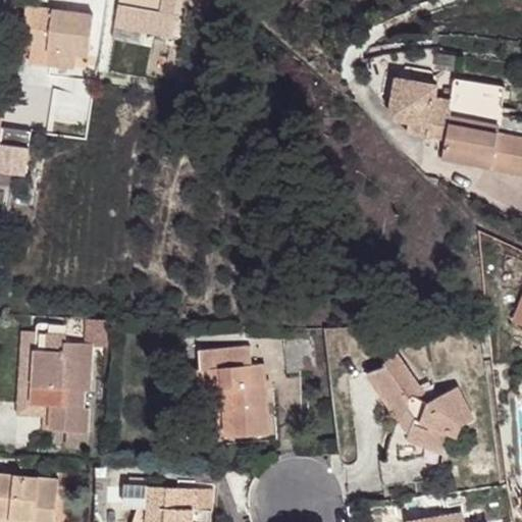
[(119,0),(119,2),(170,12),(169,16),(178,18),(183,0),(119,0)]
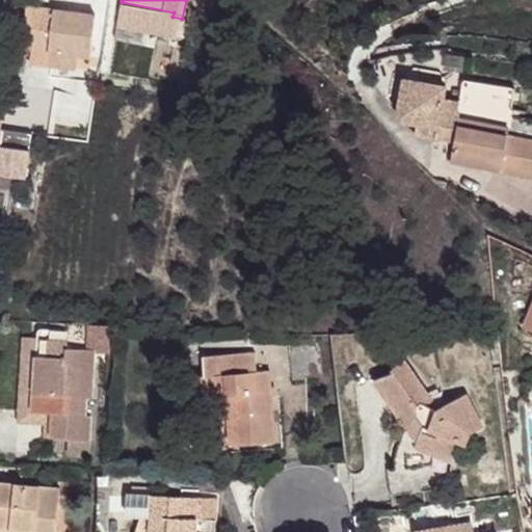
[(96,15),(27,5),(22,48),(25,48),(24,55),(30,56),(31,49),(77,55),(89,56),(96,15)]
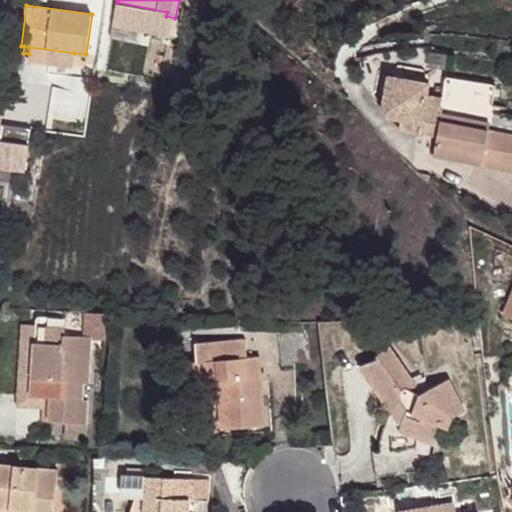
[(30,47),(29,54),(28,60),(73,66),(74,53),(30,47)]
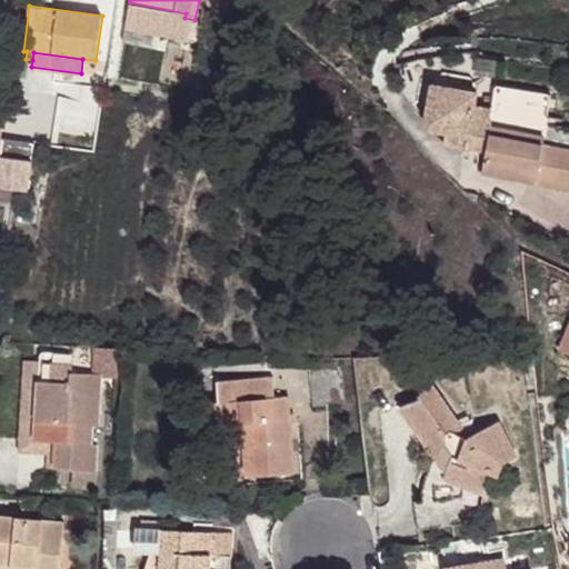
[(425,121),(431,132),(445,135),(467,138),(465,150),(486,153),(491,127),(492,119),(490,119),(491,108),(475,105),(477,92),(431,85),(425,121)]
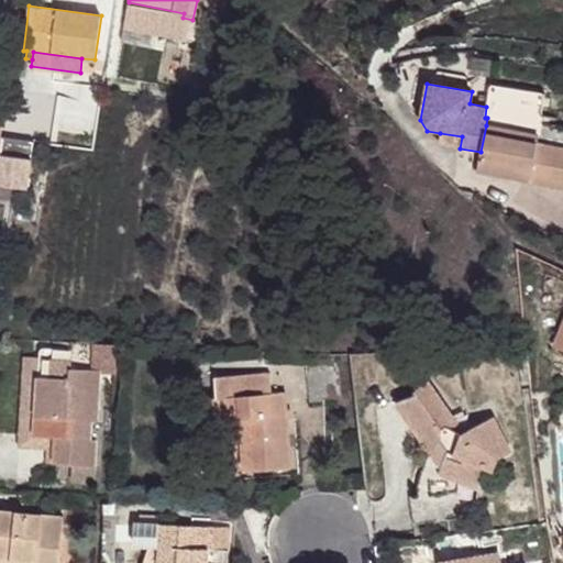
[(490,85),(486,107),(541,116),(544,94),(490,85)]
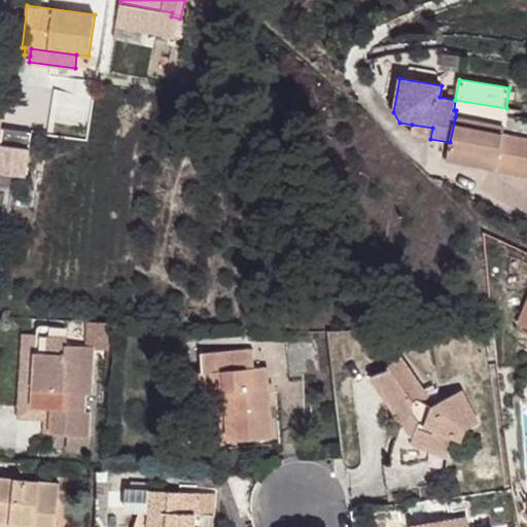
[(34,105),(30,132),(34,133),(34,134),(50,136),(55,109),(34,105)]
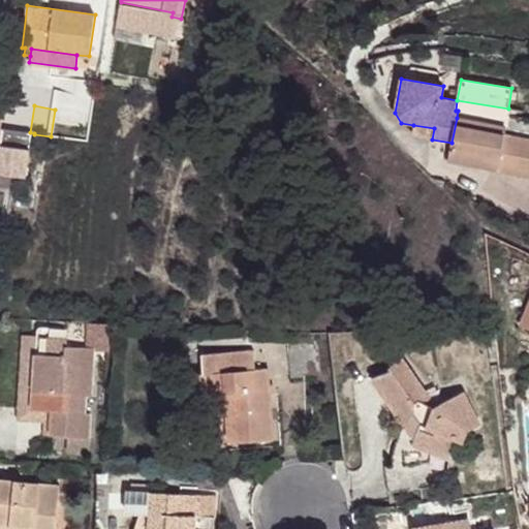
[(452,143),(447,160),(519,175),(525,139),(504,136),(480,131),(483,123),(457,118),(452,143)]
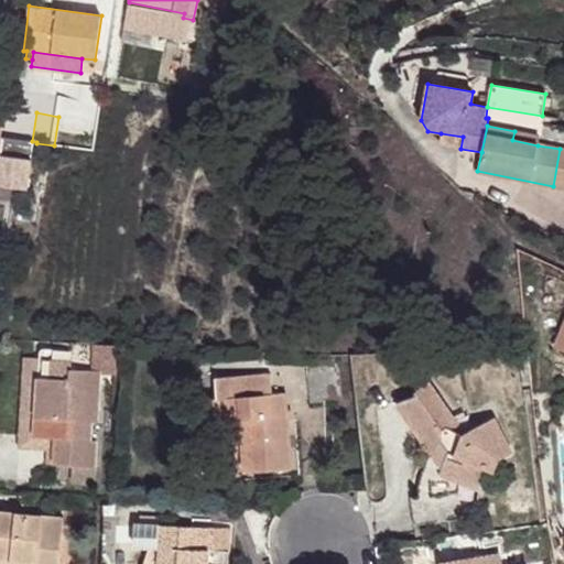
[(514,131),(512,140),(538,145),(540,137),(514,131)]
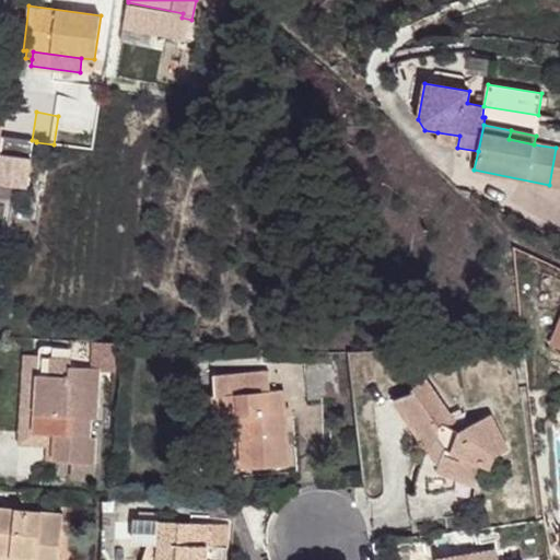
[(459,136),(438,132),(436,143),(457,148),(459,136)]
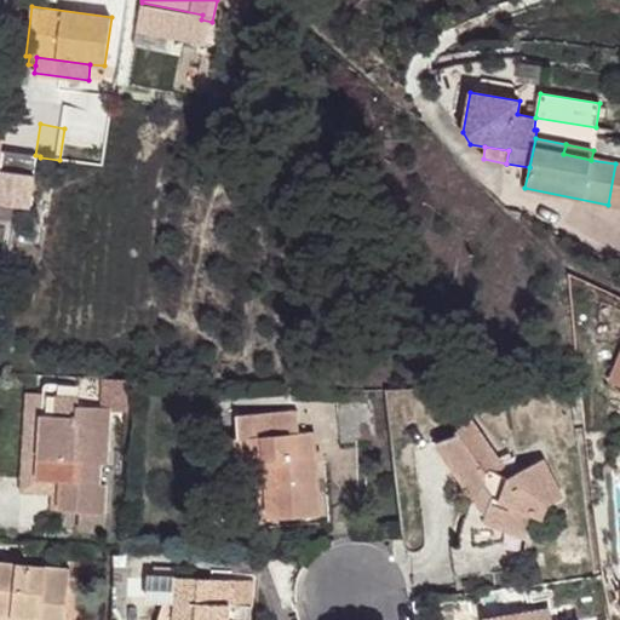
[(16,153),(0,149),(0,195),(1,189),(9,190),(16,153)]
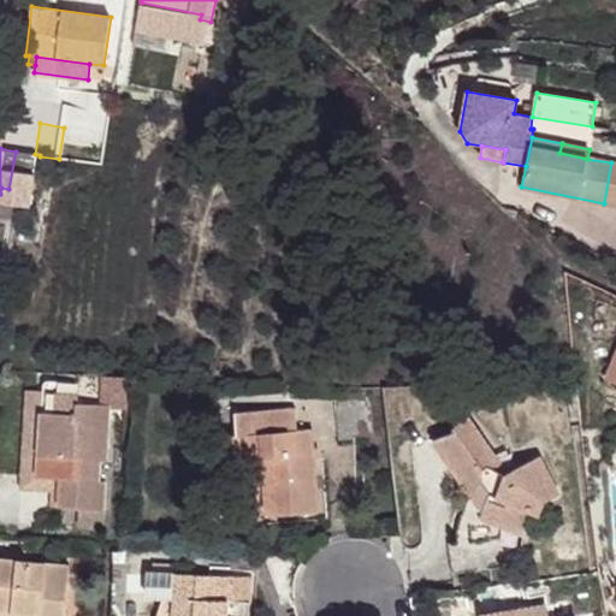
[(35,154),(16,152),(9,189),(1,188),(0,194),(0,201),(18,205),(19,191),(33,193),(40,157),(40,155),(35,154)]
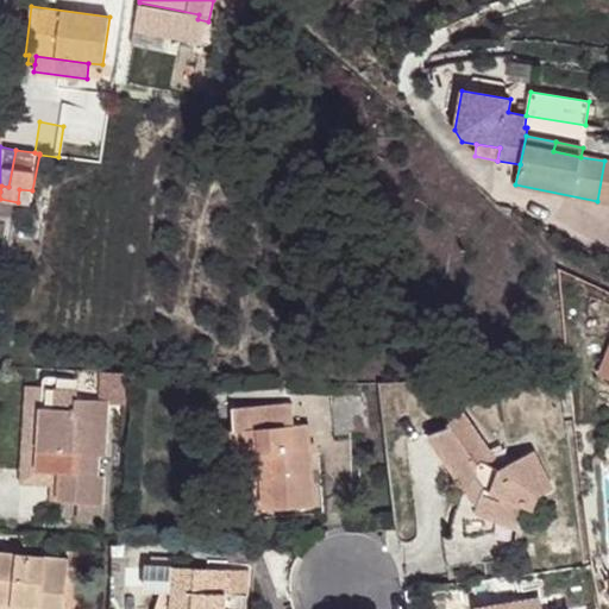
[(608,162),(604,161),(597,201),(608,203),(608,162)]
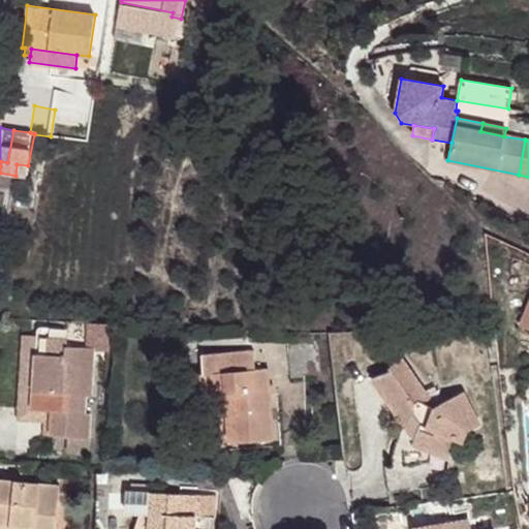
[(528,301),(520,323),(528,327),(528,301)]
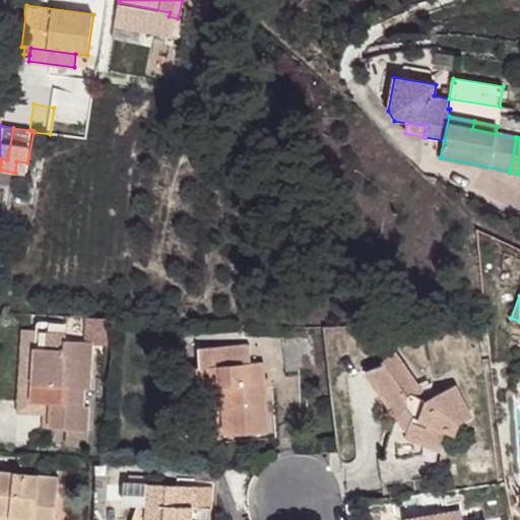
[(86,318),(85,341),(107,342),(107,319),(86,318)]
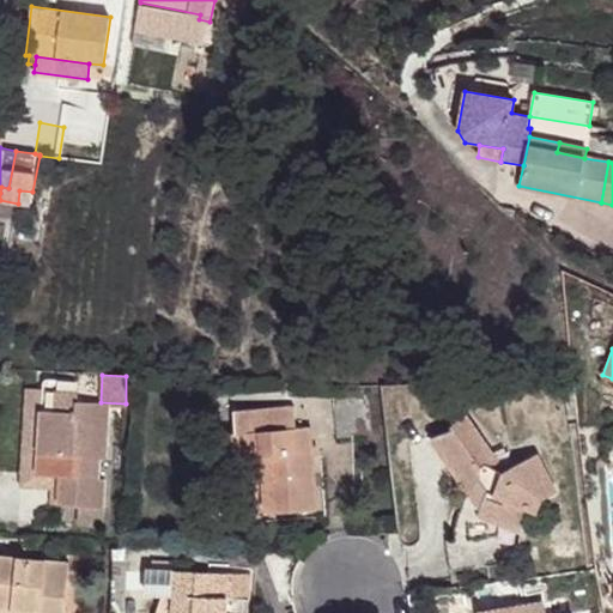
[(65,474),(64,503),(83,504),(103,505),(104,480),(98,480),(99,459),(105,459),(108,402),(77,401),(77,390),(70,390),(71,380),(47,378),(44,380),(43,382),(43,388),(41,388),(36,473),(65,474)]
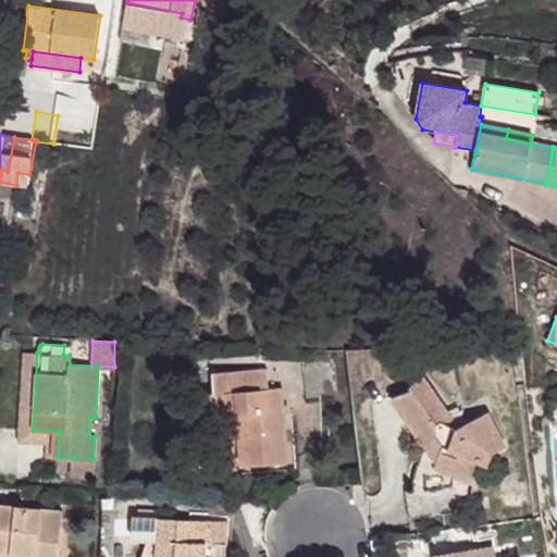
[(58,457),(59,431),(33,430),(37,353),(24,353),(19,442),(46,444),(45,457),(58,457)]
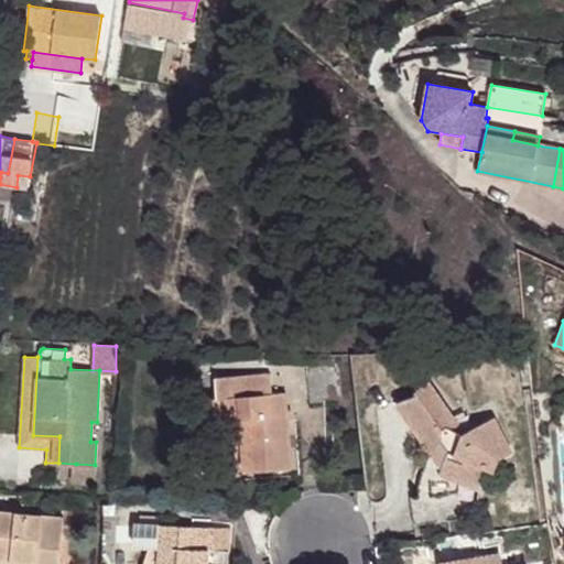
[(338,366),(308,369),(307,375),(311,401),(342,398),(338,366)]
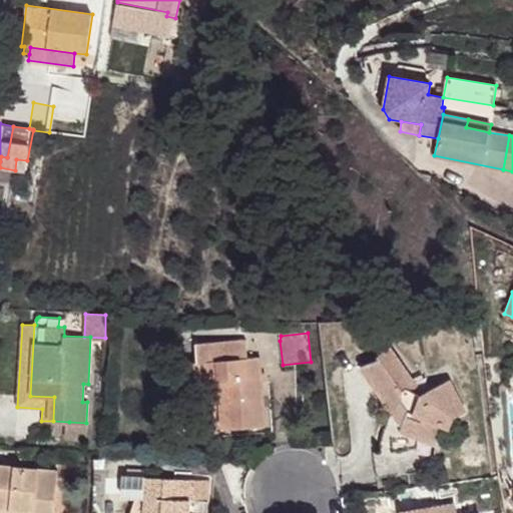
[(197,361),(199,383),(218,382),(220,406),(221,430),(266,426),(260,357),(247,358),(245,339),(196,343),(197,361)]
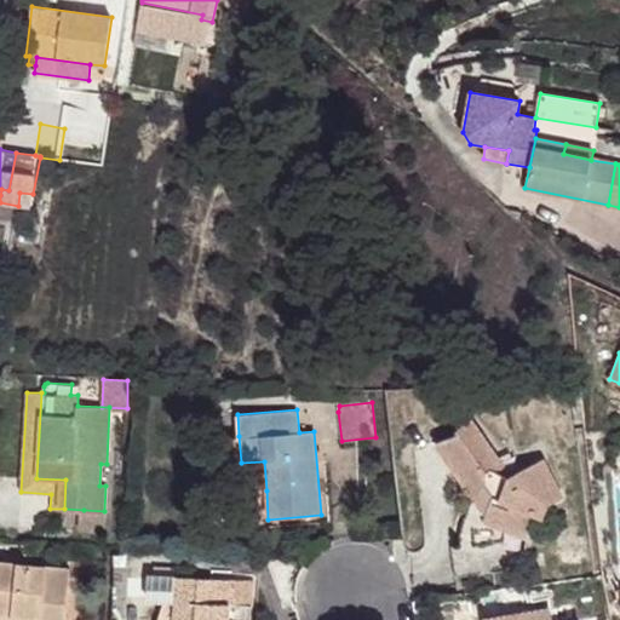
[(437,443),(475,498),(486,489),(492,498),(486,514),(483,521),(504,529),(528,539),(533,512),(563,497),(544,458),(510,475),(471,419),(455,430),(458,434),(437,443)]
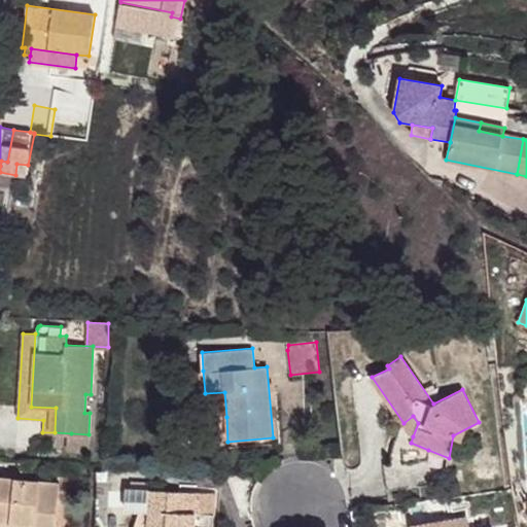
[(203,371),(192,371),(195,397),(215,395),(216,417),(226,417),(224,392),(205,393),(203,371)]
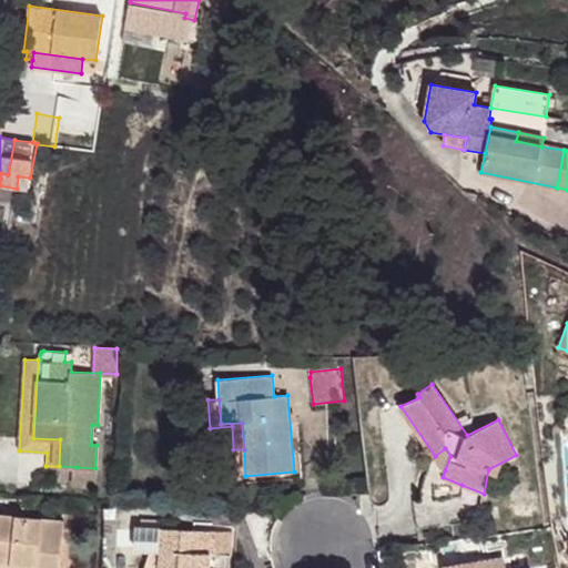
[(445,448),(435,456),(445,470),(450,456),(445,448)]
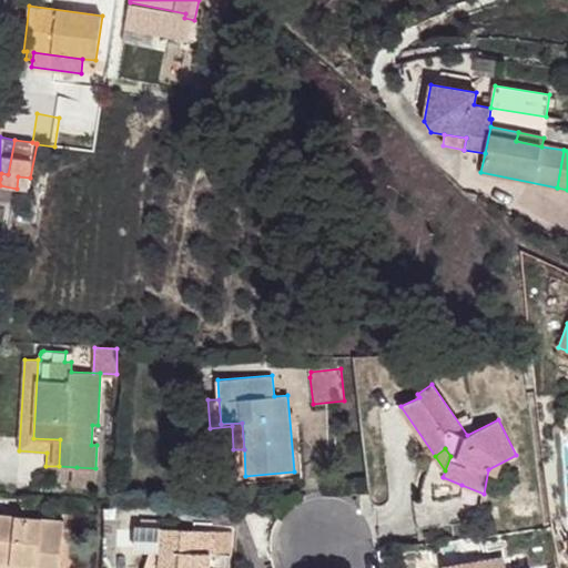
[(445,470),(435,456),(427,465),(421,477),(417,490),(418,503),(414,504),(417,529),(466,521),(462,485),(443,477),(445,470)]
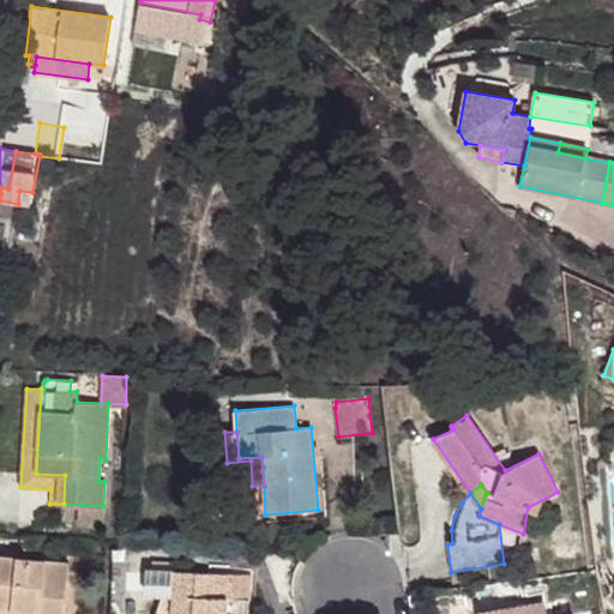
[(103,506),(83,505),(82,523),(103,524),(103,506)]
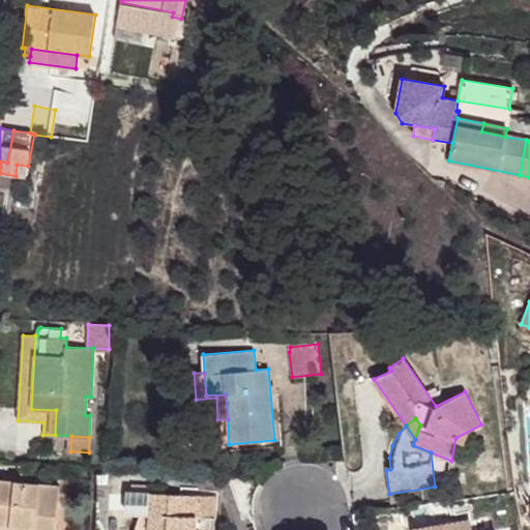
[(55,529),(59,487),(0,480),(0,529),(55,529)]
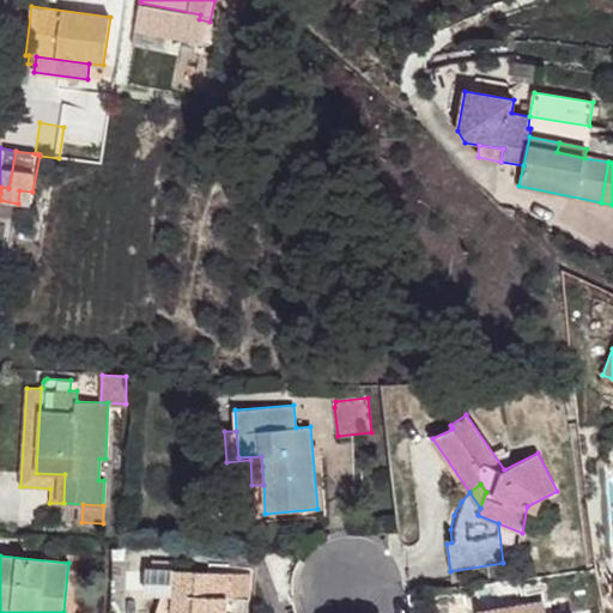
[(170,570),(162,593),(173,593),(174,570),(170,570)]
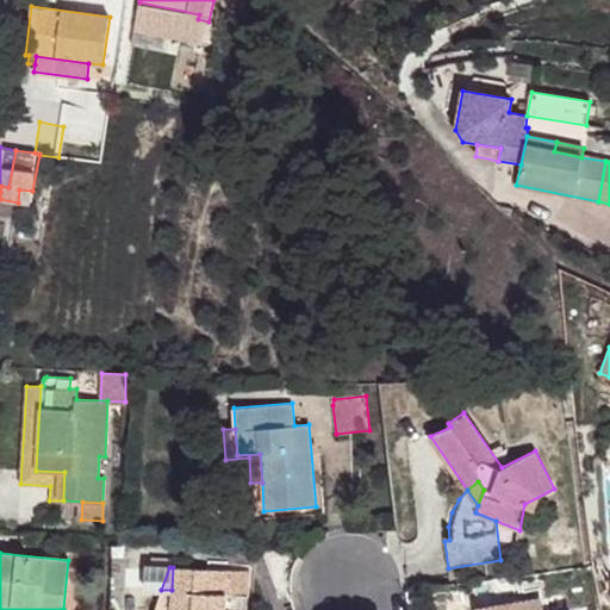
[(173,567),(172,590),(170,609),(247,609),(249,571),(173,567)]
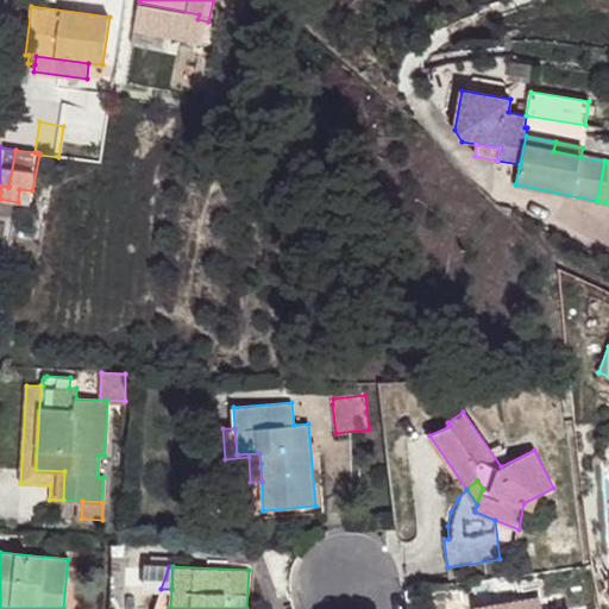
[(540,608),(539,597),(476,607),(476,608),(540,608)]
